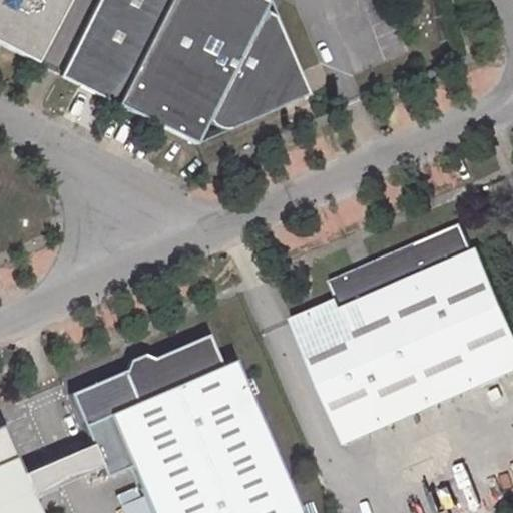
[(0,0),(0,41),(39,61),(70,0),(0,0)]
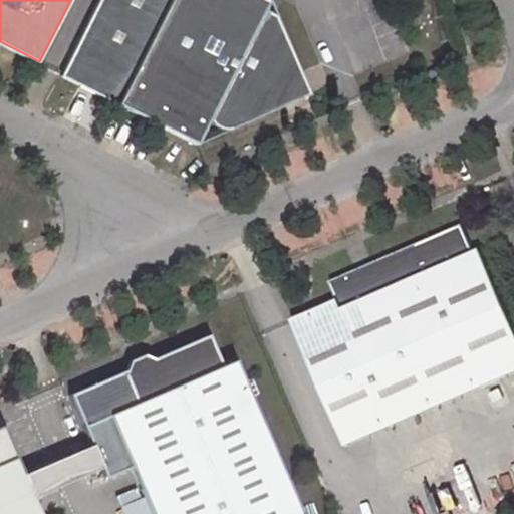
[(269,2),(263,0),(98,0),(60,74),(196,145),(208,122),(228,132),(286,107),(300,76),(274,16),(264,11),(269,2)]
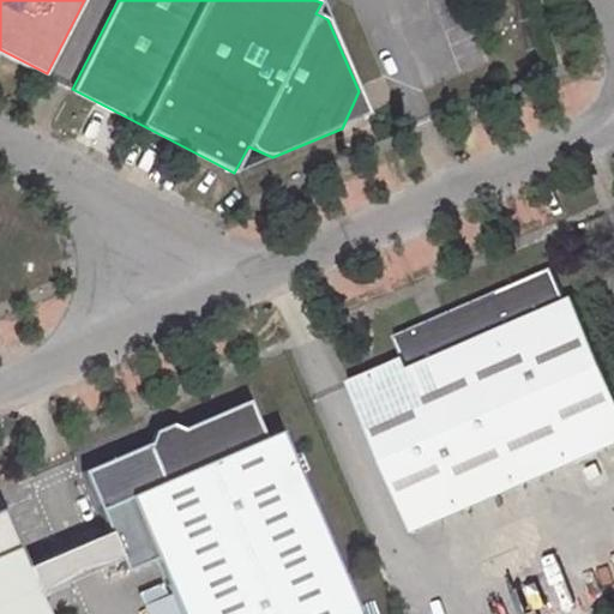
[(359,91),(342,128),(369,116),(359,91)]
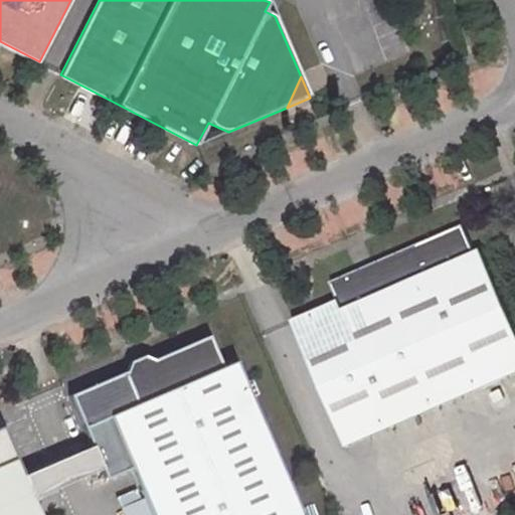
[(468,223),(374,265),(376,270),(359,277),(357,272),(332,283),(340,302),(293,322),(347,447),(514,373),(514,315),(486,249),(480,251),(468,223)]
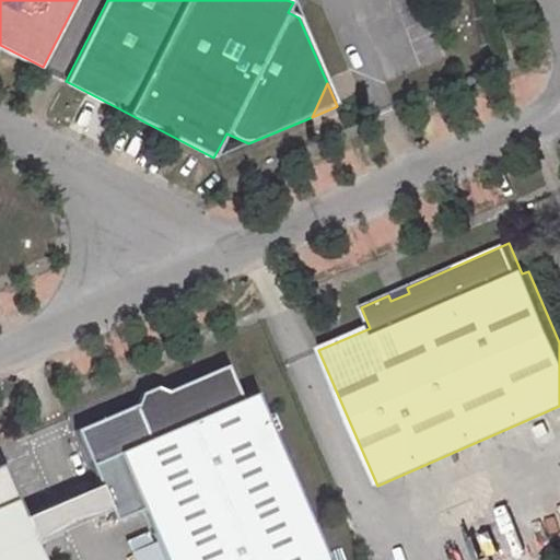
[(407,288),(388,295),(391,301),(409,293),(407,288)]
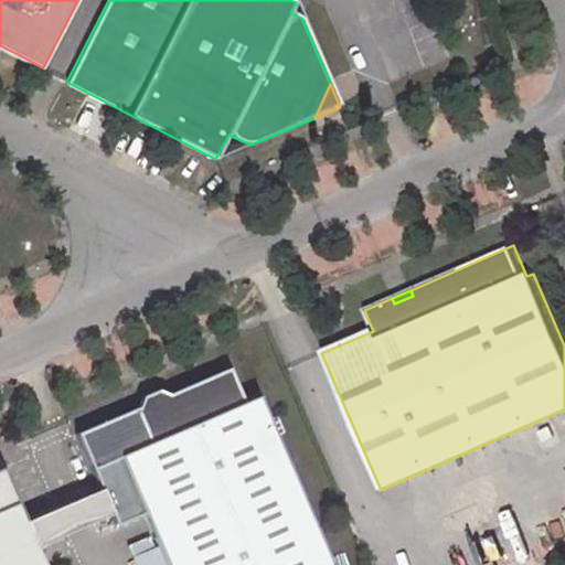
[(144,514),(164,564),(331,564),(260,397),(246,403),(231,369),(169,395),(157,391),(142,397),(136,409),(77,435),(117,526),(144,514)]
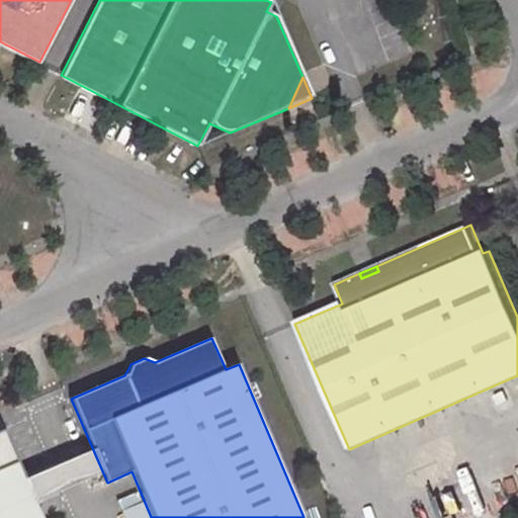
[(0,517),(40,517),(3,429),(0,430),(0,517)]
